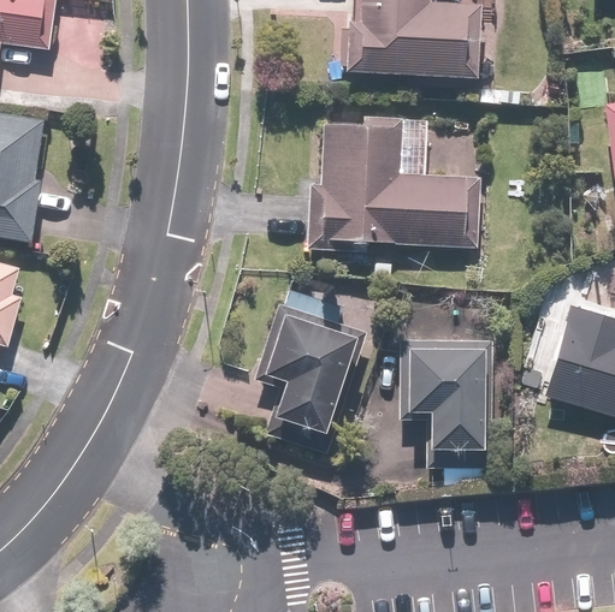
[(0,0),(0,70),(4,45),(48,52),(57,0),(0,0)]
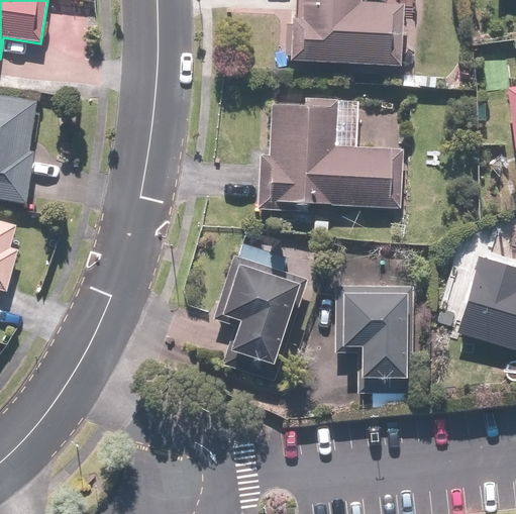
[(302,0),(302,18),(289,17),(287,57),(399,64),(403,1),(383,0),(302,0)]
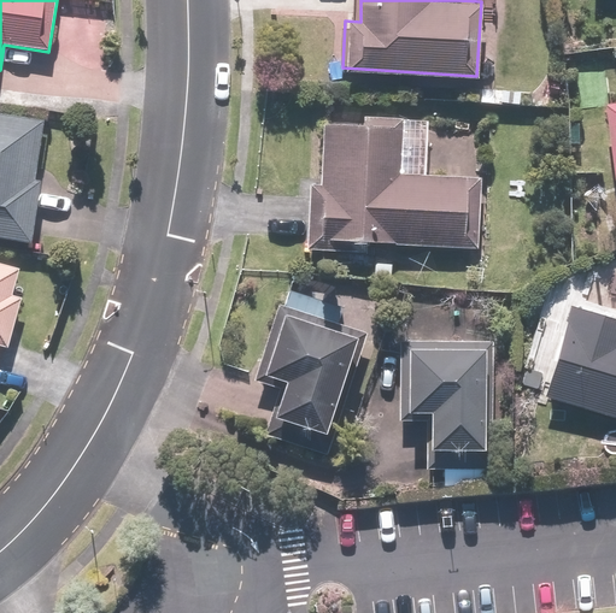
[(615,99),(602,101),(610,178),(615,177),(615,99)]
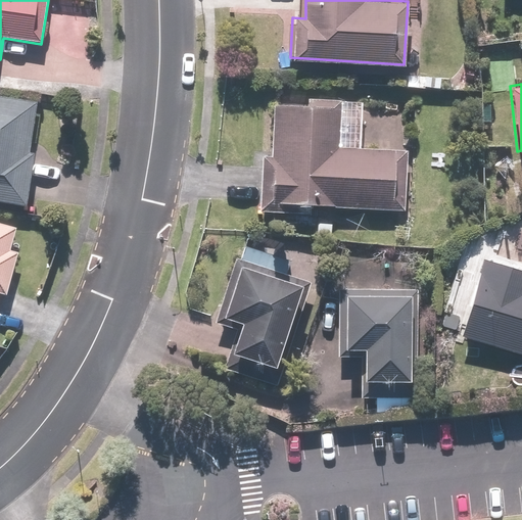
[(0,201),(28,205),(40,102),(0,96),(0,201)]
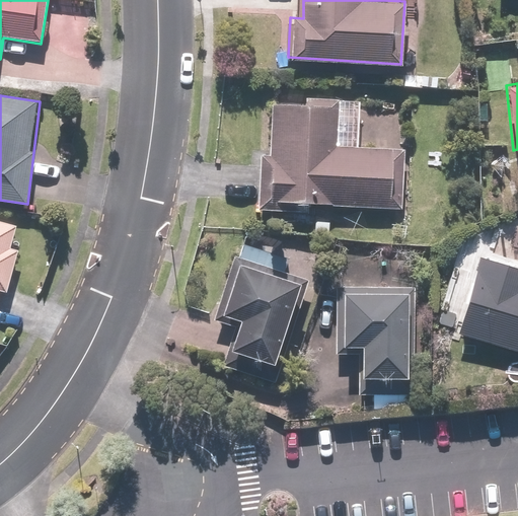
[(303,103),(272,102),(270,154),(259,154),(257,209),(307,211),(307,206),(403,209),(405,148),(337,146),(339,98),(303,97),(303,103)]
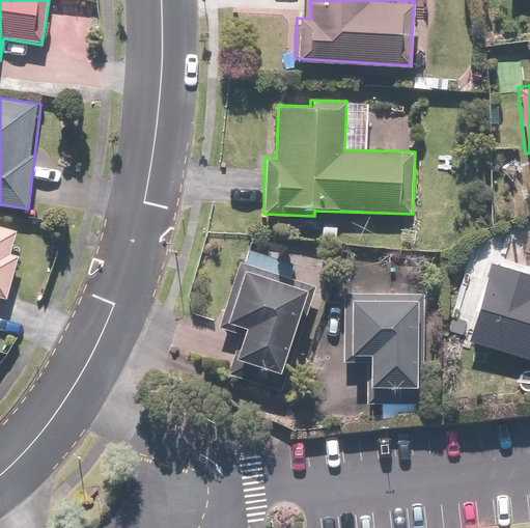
[(0,296),(7,299),(20,255),(11,253),(18,231),(0,225),(0,296)]
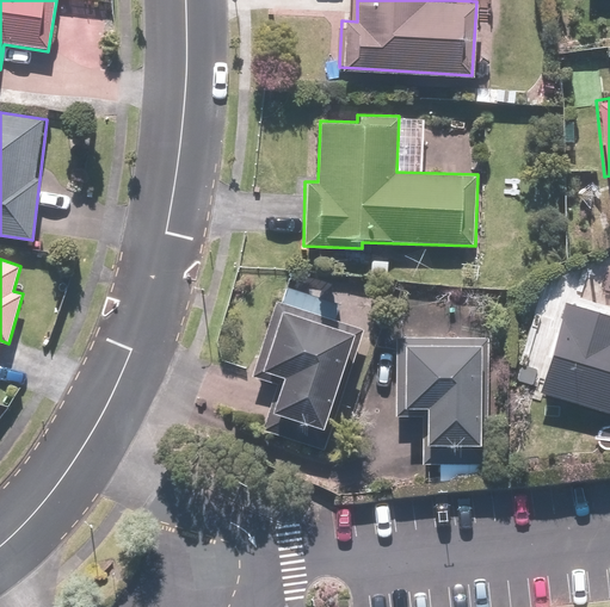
[(542,372),(537,386),(609,410),(609,316),(542,293),(518,365),(542,372)]
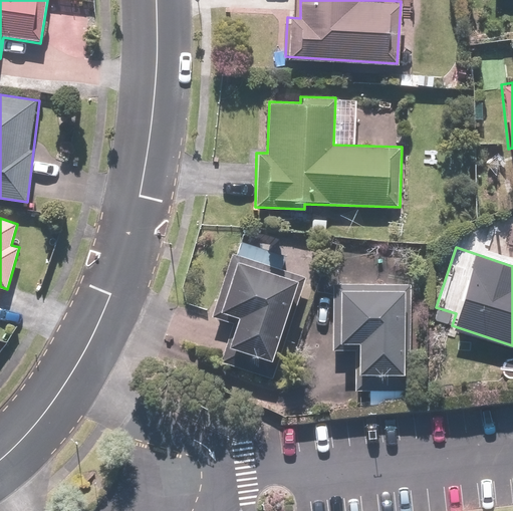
[(307,275),(231,251),(212,311),(233,317),(221,359),(276,376),(307,275)]
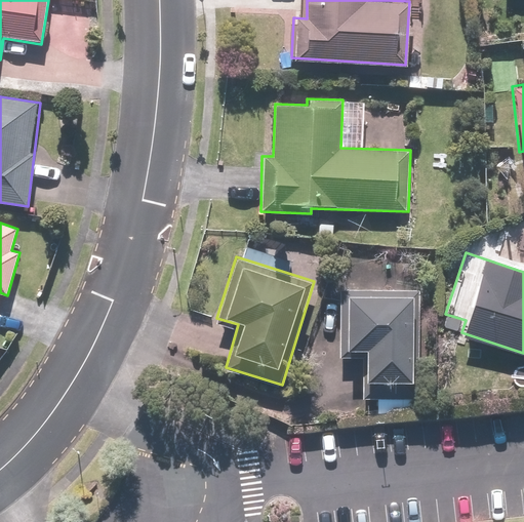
[(414,395),(418,290),(343,287),(339,358),(362,359),(361,392),(414,395)]
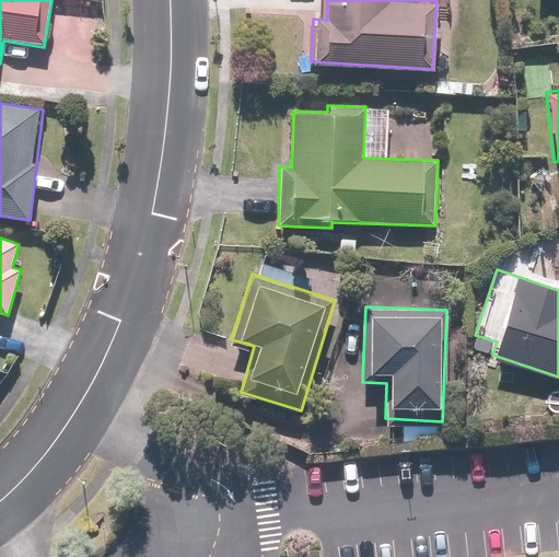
All buildings are outlined.
